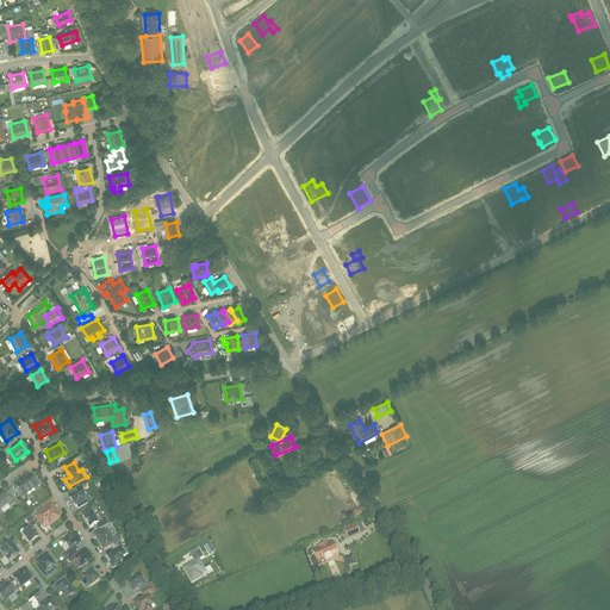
[(343,477),(349,485),(354,483),(350,477),(352,475),(350,472),(343,477)]
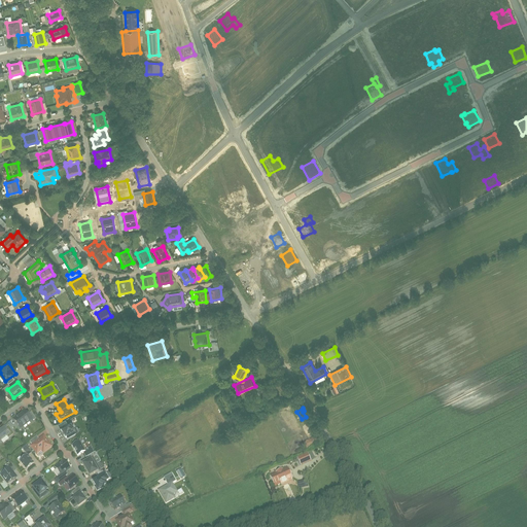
[(26,409),(12,419),(21,430),(34,420),(26,409)]
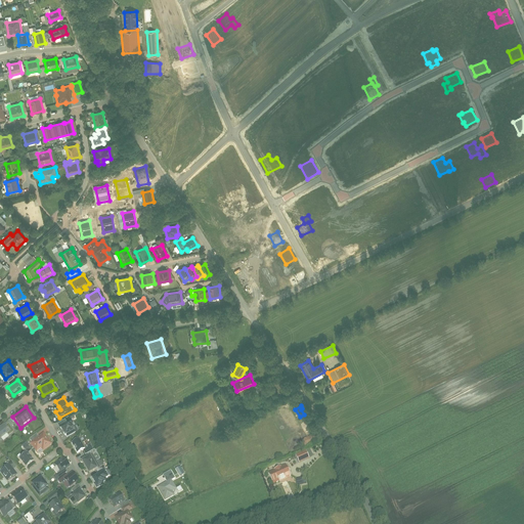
[(12,424),(9,419),(5,422),(6,422),(0,426),(0,440),(1,439),(2,440),(13,431),(9,426),(12,424)]
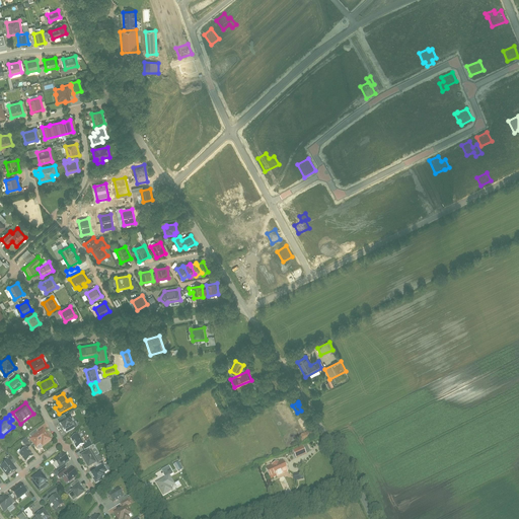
[(59,422),(65,432),(75,426),(70,416),(59,422)]
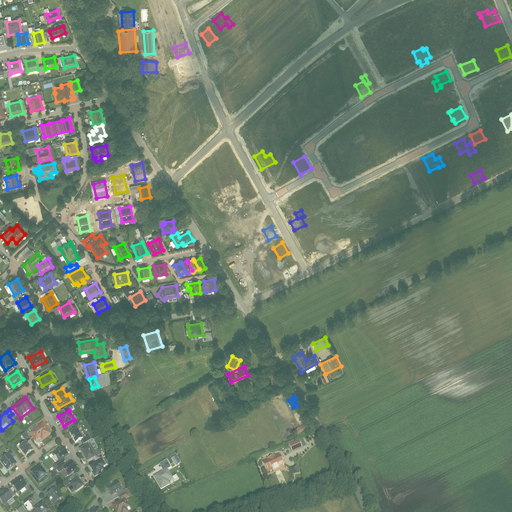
[(52,434),(43,423),(30,433),(36,442),(41,439),(43,441),(52,434)]
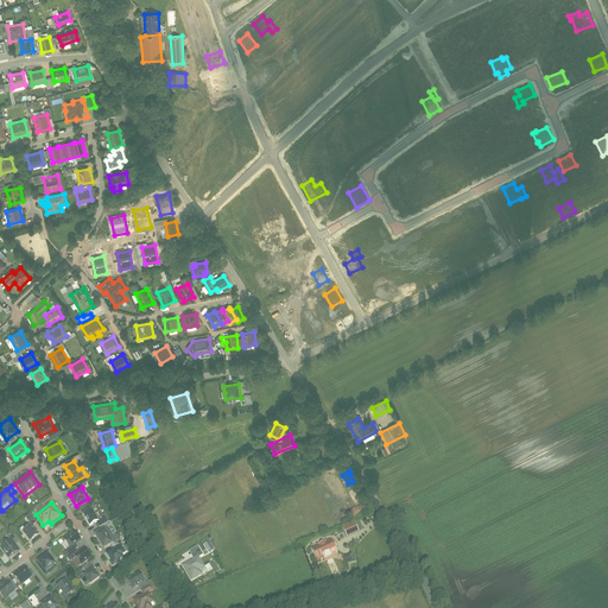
[(350,510),(354,518),(371,512),(367,502),(350,510)]
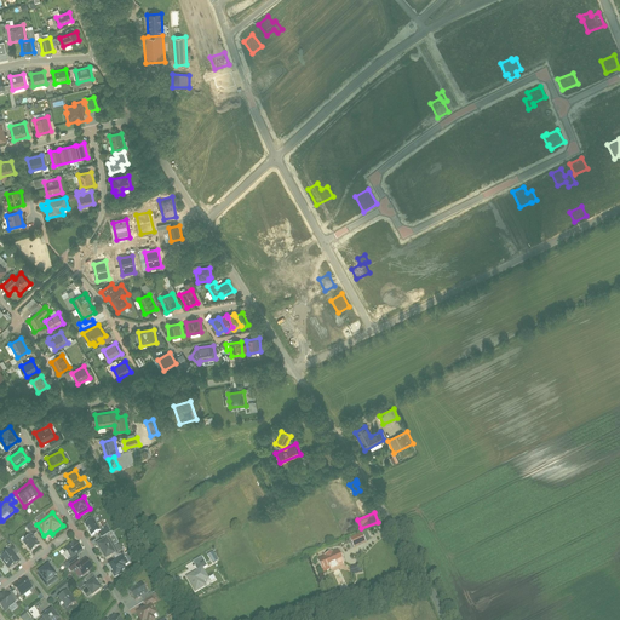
[(85,523),(92,537),(103,529),(96,517),(85,523)]
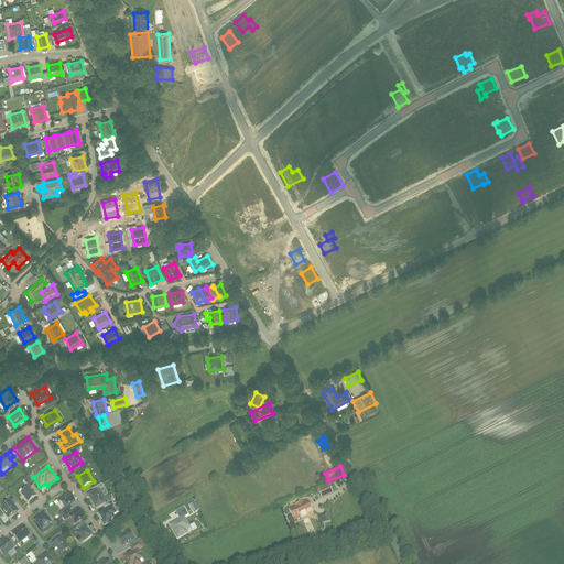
[(318,489),(322,498),(334,492),(331,484),(318,489)]
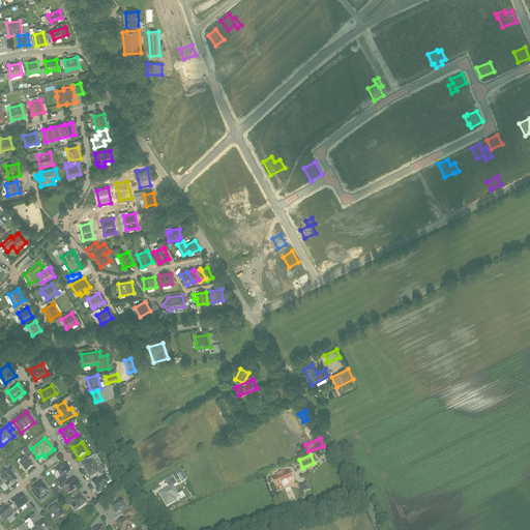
[(28,458),(20,464),(26,473),(35,466),(28,458)]
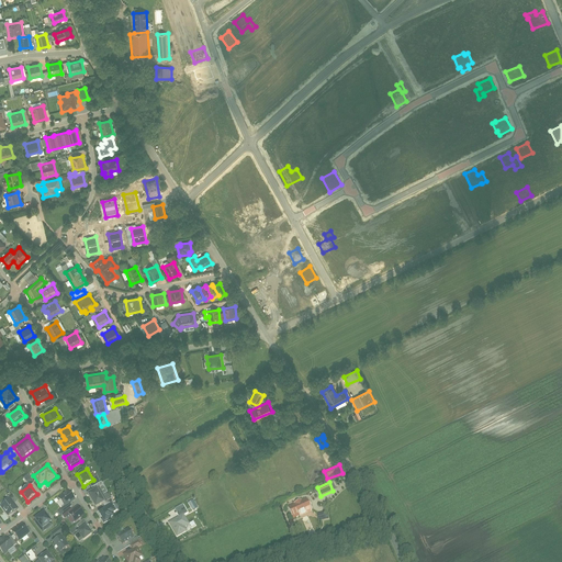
[(100,486),(88,494),(96,508),(108,502),(100,486)]
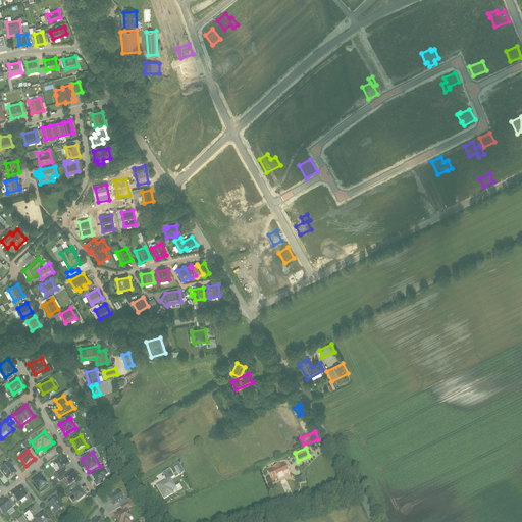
[(70,463),(64,455),(54,462),(60,470),(70,463)]
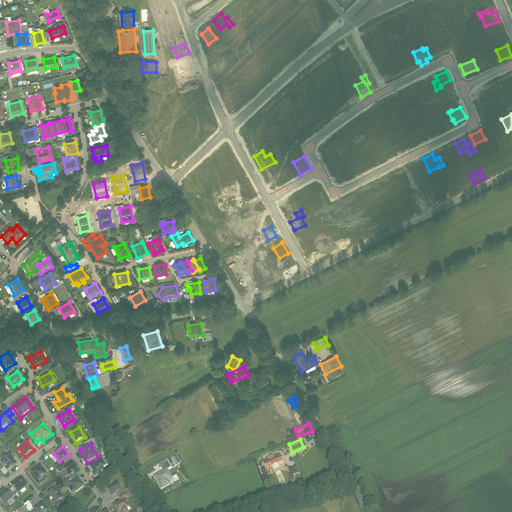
[(281,454),(262,461),(267,473),(286,465),(281,454)]
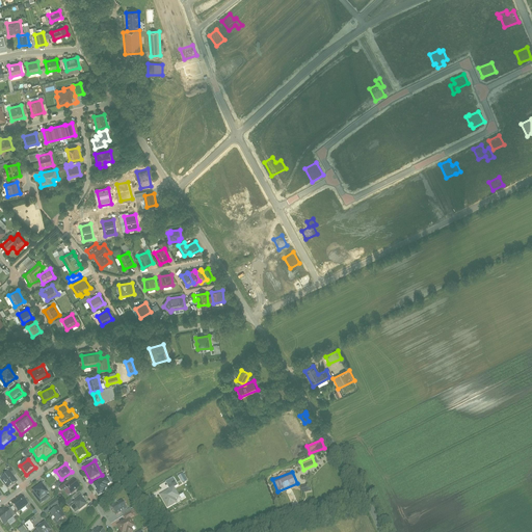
[(0,480),(7,489),(18,482),(10,473),(0,480)]
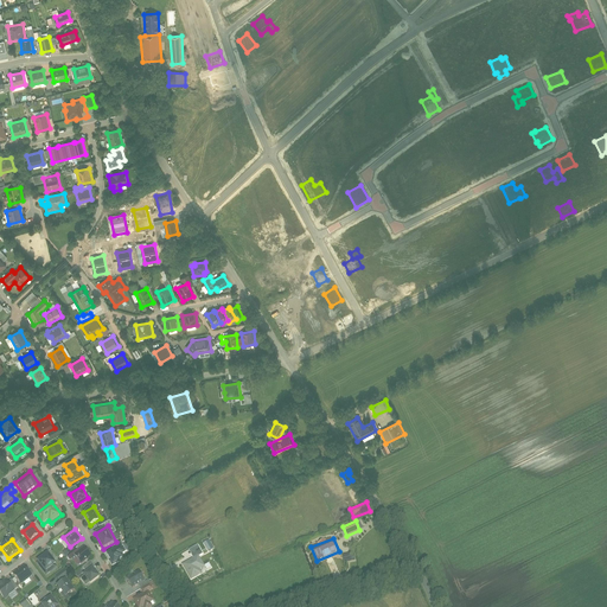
[(93,557),(84,547),(74,555),(82,566),(93,557)]
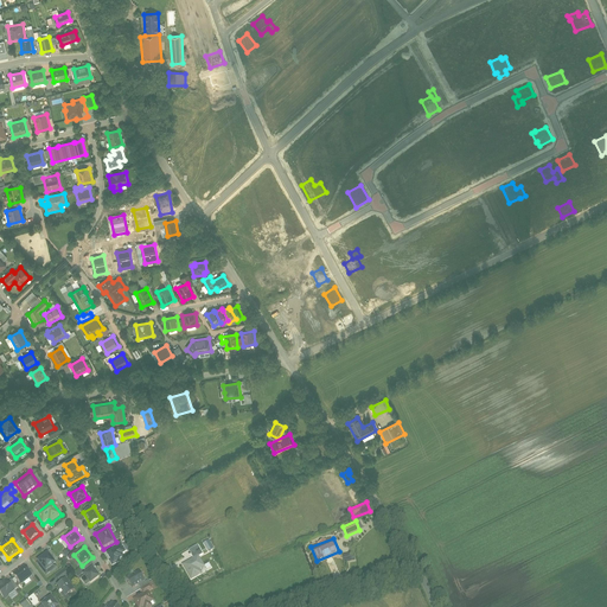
[(123,547),(108,555),(114,566),(125,560),(123,557),(128,554),(123,547)]
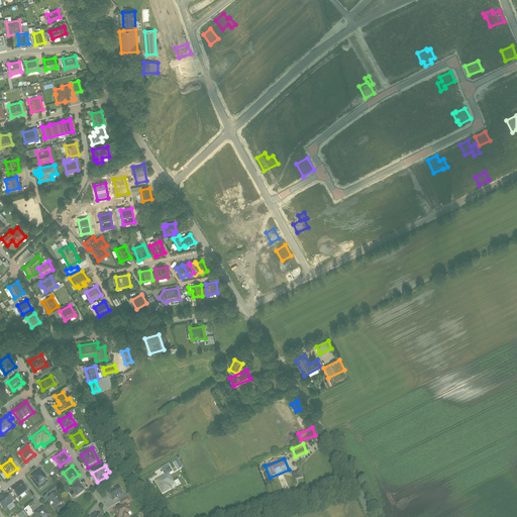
[(46,480),(39,471),(30,478),(31,479),(30,480),(38,490),(47,483),(45,481),(46,480)]
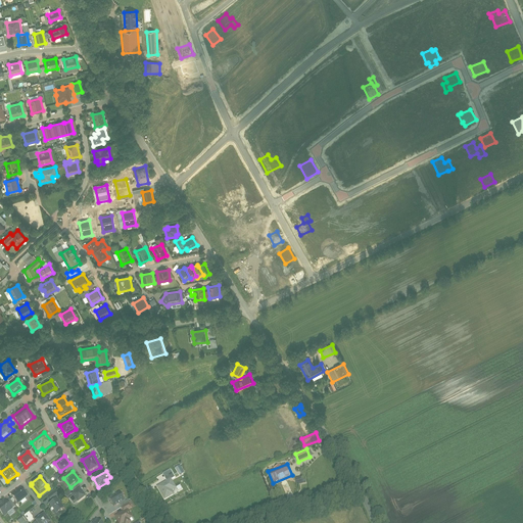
[(176,488),(171,479),(156,486),(164,501),(175,494),(173,491),(176,488)]
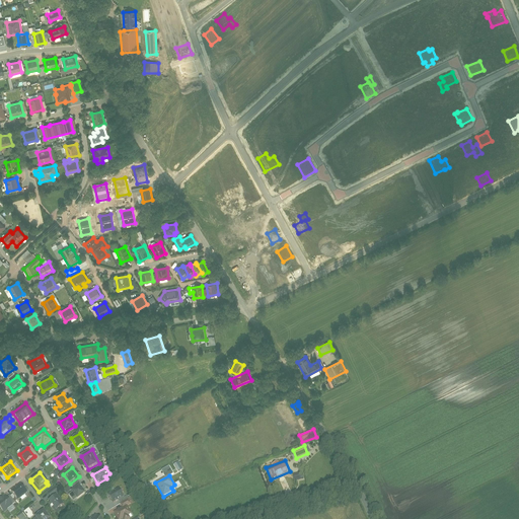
[(27,493),(21,484),(15,489),(11,492),(17,500),(27,493)]
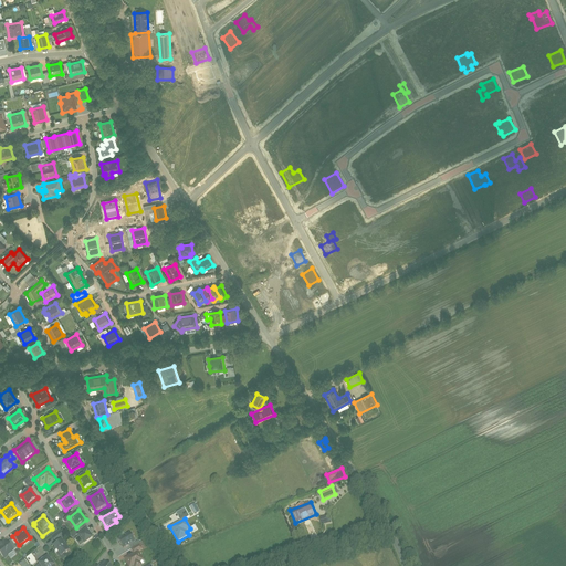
[(85,545),(94,537),(87,528),(79,536),(85,545)]
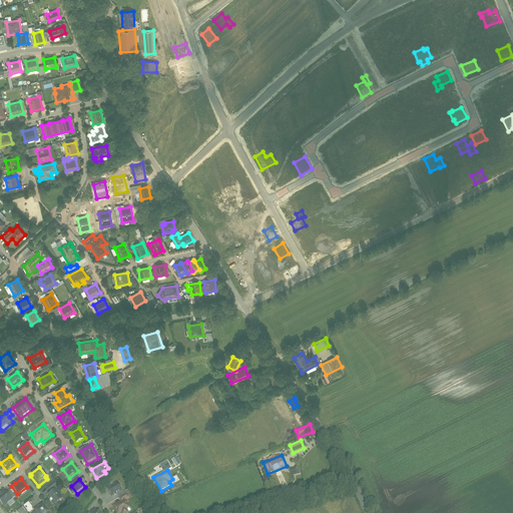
[(117,482),(105,489),(110,498),(122,491),(117,482)]
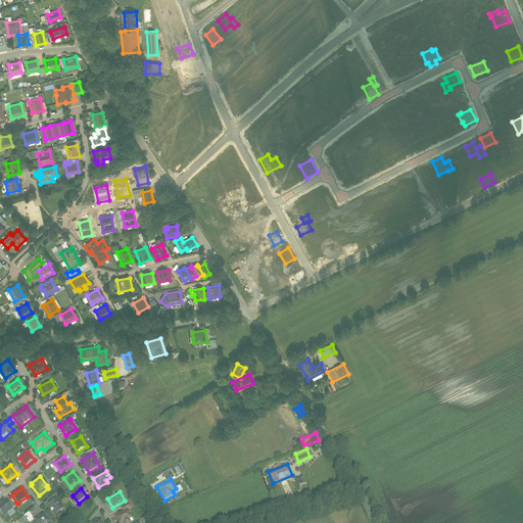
[(58,498),(50,505),(58,515),(66,509),(58,498)]
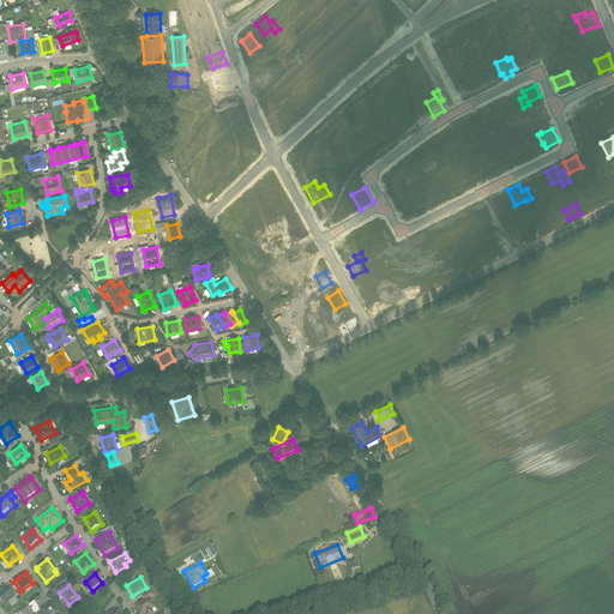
[(8,588),(0,593),(0,601),(4,606),(16,597),(8,588)]
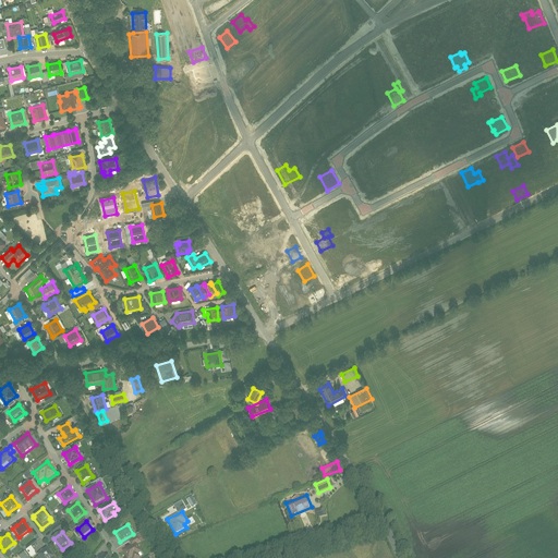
[(123,550),(126,557),(131,557),(132,557),(138,557),(140,557),(137,555),(142,553),(136,543),(123,550)]
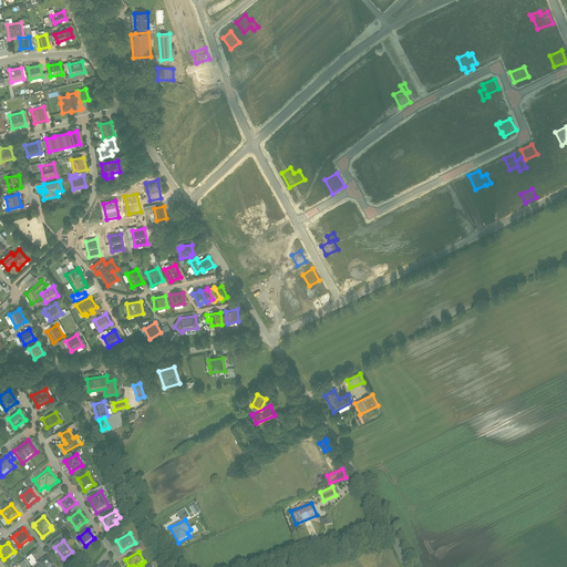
[(32,556),(27,559),(31,566),(33,566),(38,564),(32,556)]
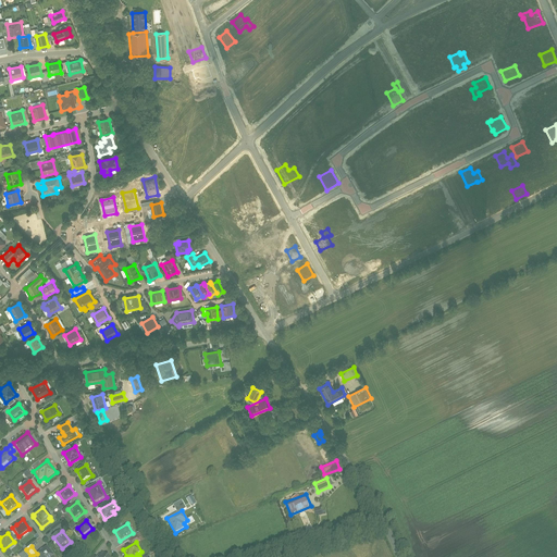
[(49,546),(38,555),(39,556),(37,556),(53,556),(57,555),(49,546)]
